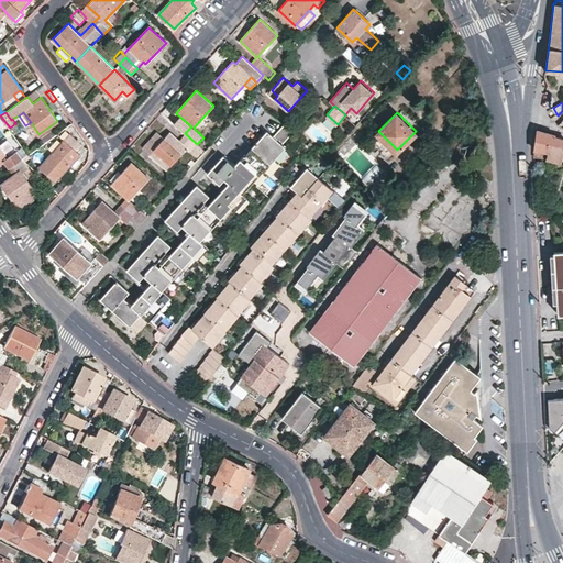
[(242,194),(264,169),(264,170),(285,147),(282,144),(291,132),(291,131),(283,124),(273,135),(266,130),(246,154),(245,153),(234,165),(223,156),(222,155),(207,173),(218,185),(223,178),(228,181),(231,185),(225,190),(222,188),(212,199),(216,201),(210,207),(208,205),(203,200),(208,195),(197,185),(165,219),(177,230),(181,225),(192,235),(187,242),(183,238),(174,249),(178,252),(173,257),(165,251),(170,245),(158,234),(127,269),(139,280),(144,274),(155,285),(150,290),(146,287),(135,298),(140,301),(134,307),(123,297),(129,290),(117,279),(100,298),(130,326),(141,313),(148,321),(169,297),(162,290),(183,268),(187,273),(209,249),(200,241),(221,218),(225,222),(246,198),(242,194)]
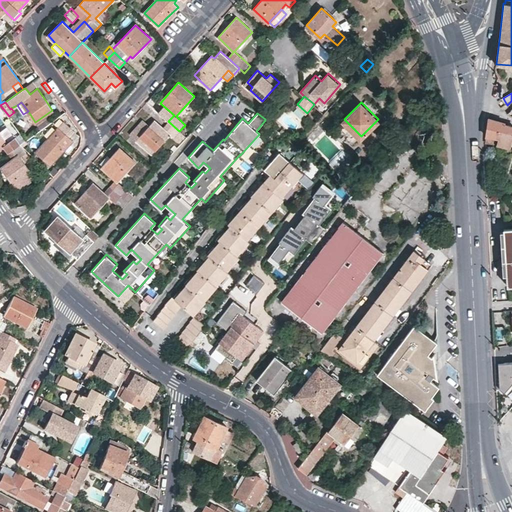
[(511,125),(504,124),(505,122),(489,118),(486,134),(485,138),(485,141),(492,143),(495,136),(498,137),(496,144),(509,147),(511,138),(511,137),(511,125)]
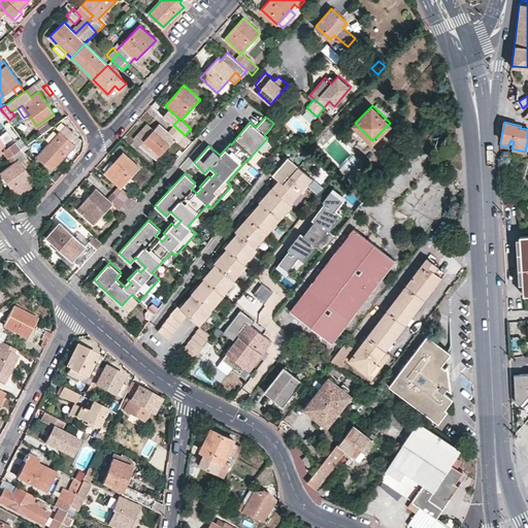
[(191,140),(185,135),(173,125),(167,132),(159,124),(154,130),(140,143),(157,159),(175,139),(179,142),(185,147),(191,140)]
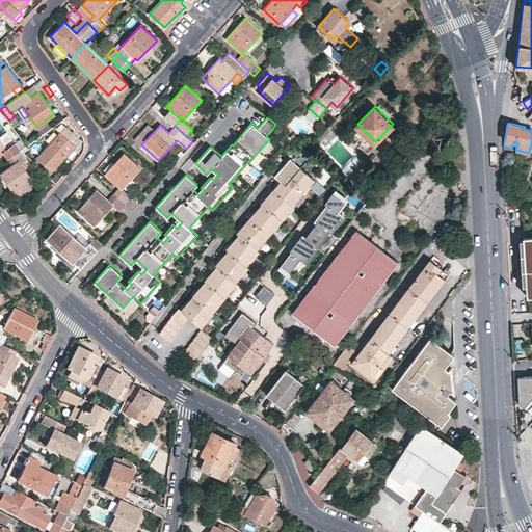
[(37,158),(52,170),(72,149),(69,145),(76,136),(65,126),(37,158)]
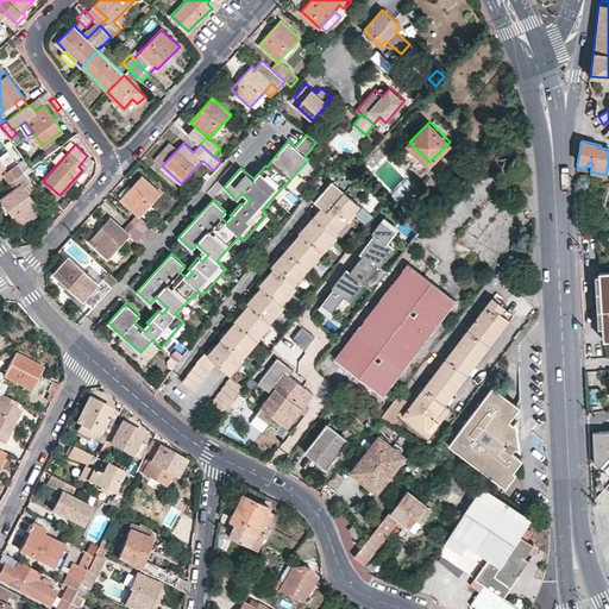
[(162,165),(177,150),(171,144),(156,161),(162,165)]
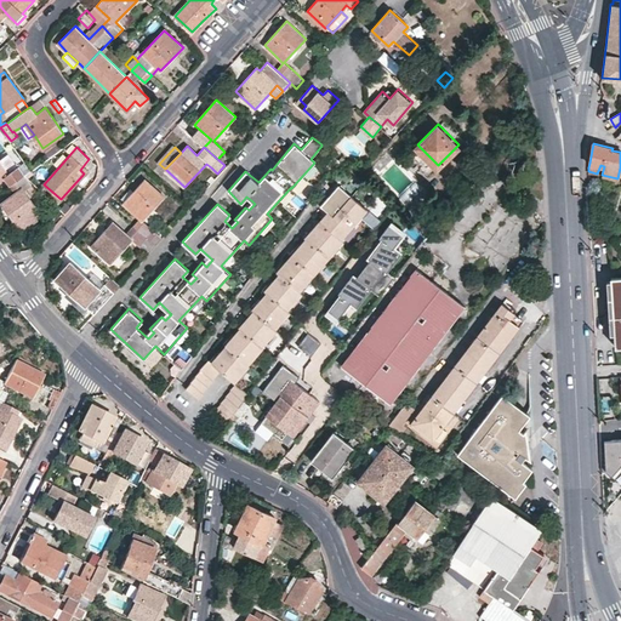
[(17,166),(9,154),(0,159),(0,160),(9,172),(17,166)]
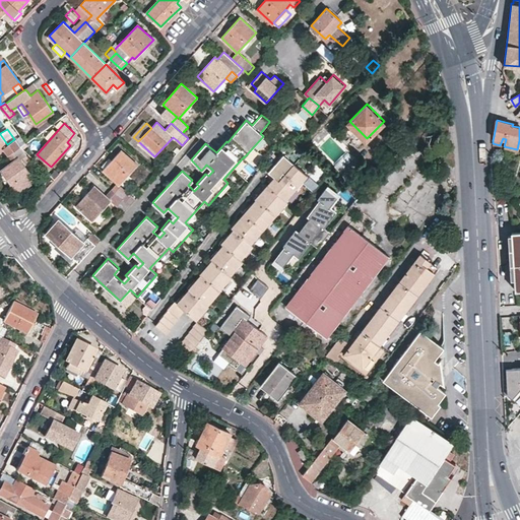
[(284,134),(280,131),(273,140),(278,144),(285,135),(284,134)]
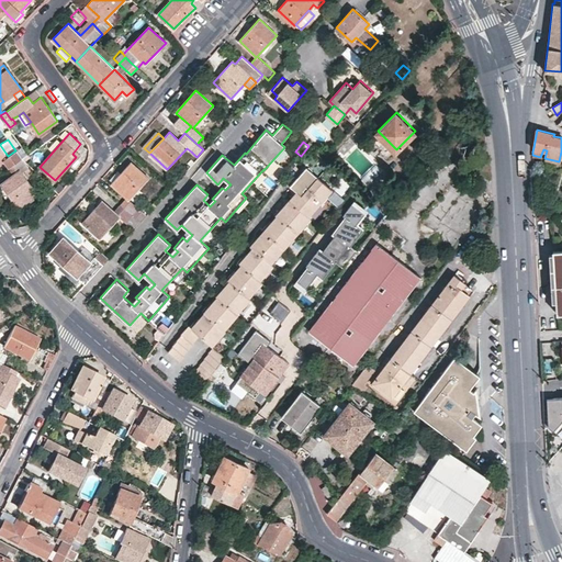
[(307,145),(308,146),(314,150),(316,147),(311,142),(307,145)]
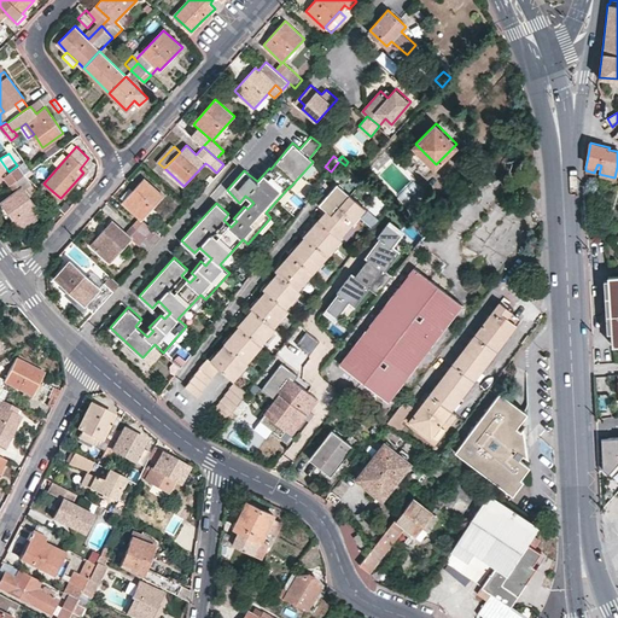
[(0,179),(5,176),(10,185),(24,174),(18,165),(9,172),(0,159),(0,179)]
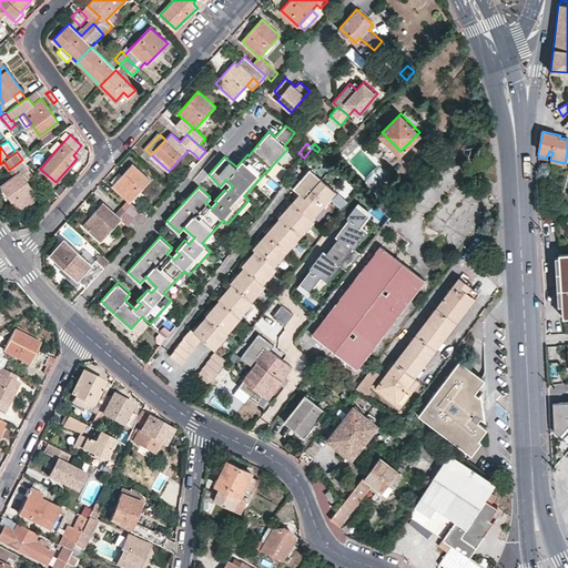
[(22,160),(9,170),(14,176),(2,185),(19,209),(38,194),(21,172),(28,168),(22,160)]
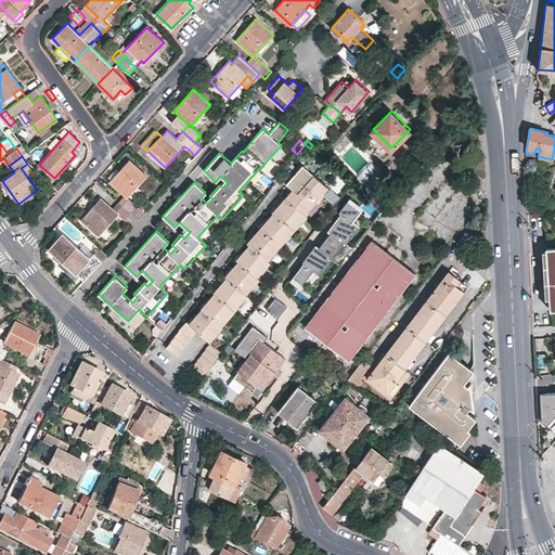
[(125,194),(118,202),(130,213),(133,216),(141,208),(128,196),(147,177),(130,160),(110,182),(125,194)]
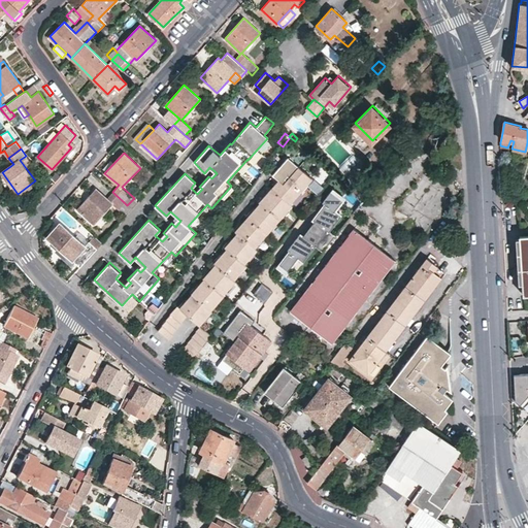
[(290,203),(312,178),(288,158),(272,175),(279,182),(264,199),(262,197),(258,201),(261,204),(253,213),(250,211),(246,216),(249,218),(239,228),(237,226),(234,229),(238,233),(229,244),(226,241),(223,245),(226,248),(218,258),(215,256),(210,260),(216,263),(207,273),(204,271),(200,275),(204,278),(195,289),(193,287),(190,291),(192,294),(184,303),(183,302),(179,306),(177,305),(170,314),(171,314),(166,320),(167,320),(162,326),(158,331),(168,339),(174,333),(173,332),(177,328),(176,327),(182,323),(180,322),(188,314),(199,324),(212,309),(211,309),(224,295),(222,294),(235,279),(233,278),(258,251),(256,249),(281,220),(279,219),(292,205),(290,203)]
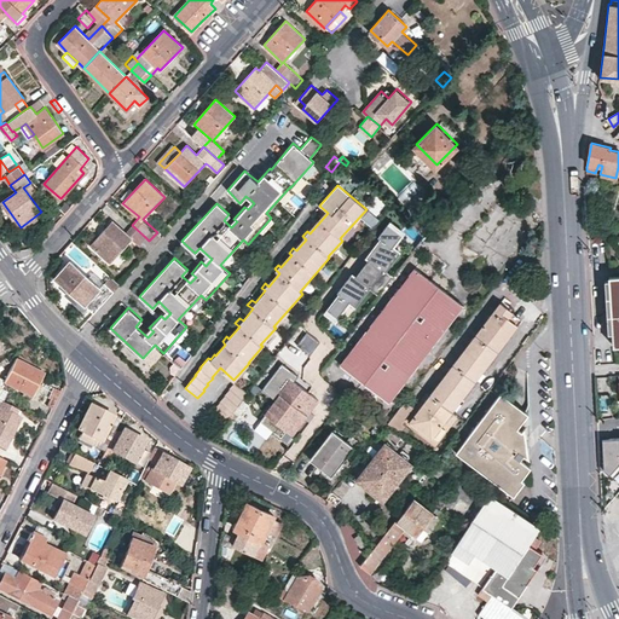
[(426,236),(434,225),(433,225),(420,213),(411,224),(416,227),(424,235),(426,236)]
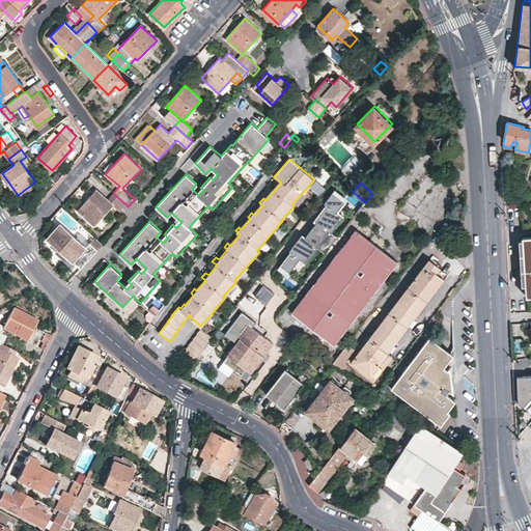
[(128,206),(124,203),(113,193),(107,199),(96,190),(78,210),(94,224),(113,204),(119,210),(126,216),(132,210),(128,206)]
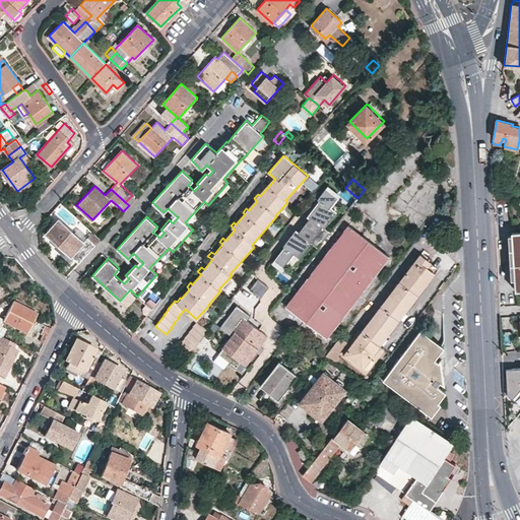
[(350,205),(356,197),(349,191),(342,200),(350,205)]
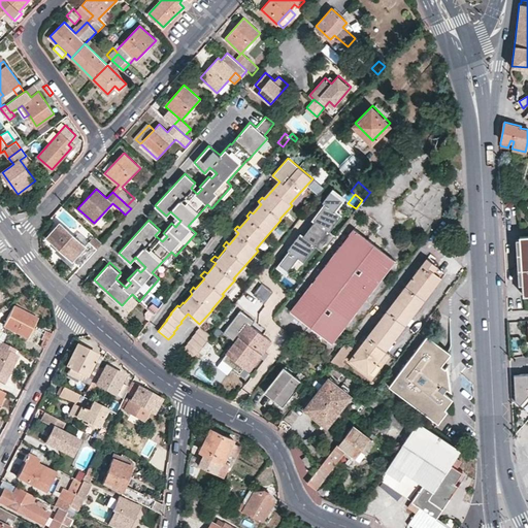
[(335,223),(324,212),(318,220),(330,229),(335,223)]
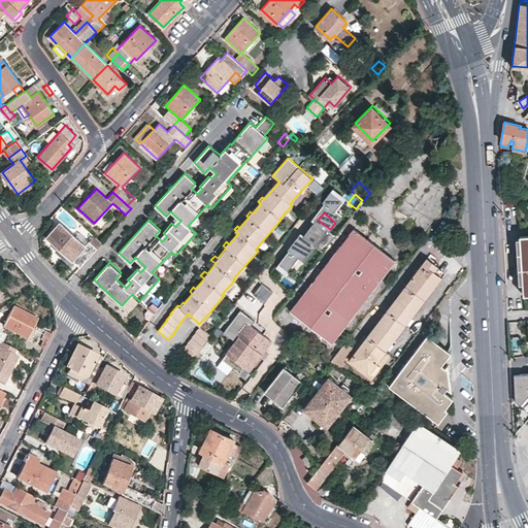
[(75,260),(81,265),(83,264),(102,242),(94,235),(90,240),(80,232),(76,236),(61,223),(48,236),(60,246),(75,260)]
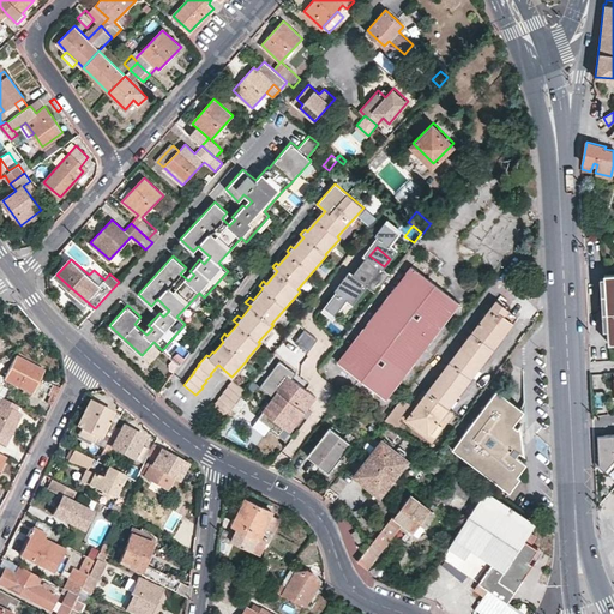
[(461,302),(413,265),(338,362),(386,398),(461,302)]
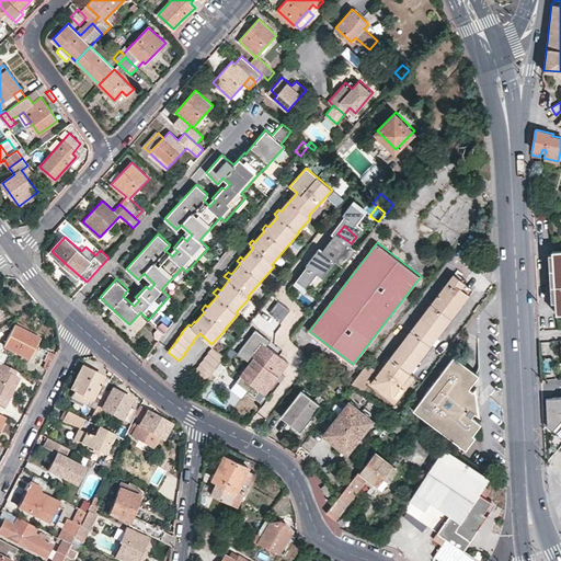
[(64,262),(60,265),(77,279),(80,276),(64,262)]
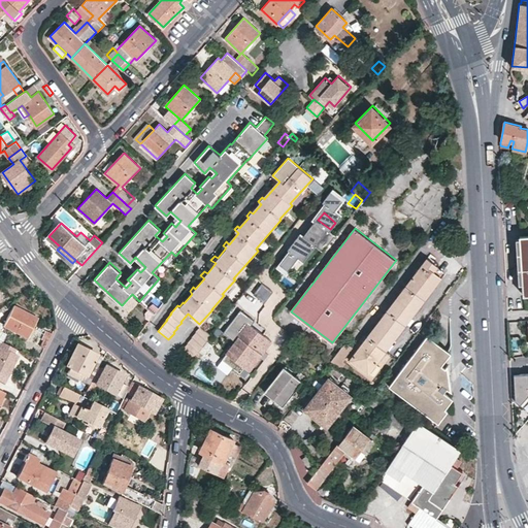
[(443,272),(437,268),(438,266),(428,258),(368,336),(351,360),(368,373),(387,350),(443,272)]
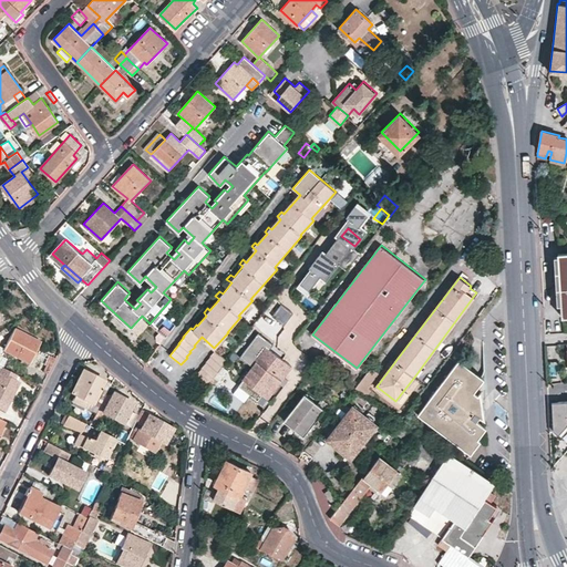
[(282,303),(271,316),(266,310),(254,323),(271,339),(294,313),(282,303)]
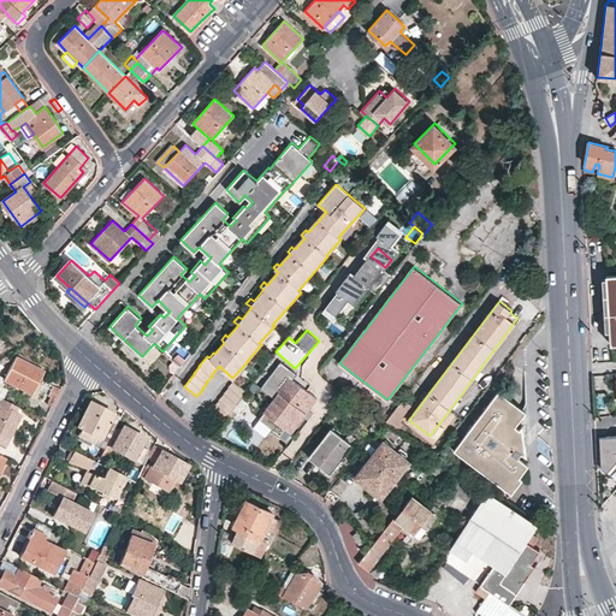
[(30,394),(42,369),(15,356),(3,380),(30,394)]
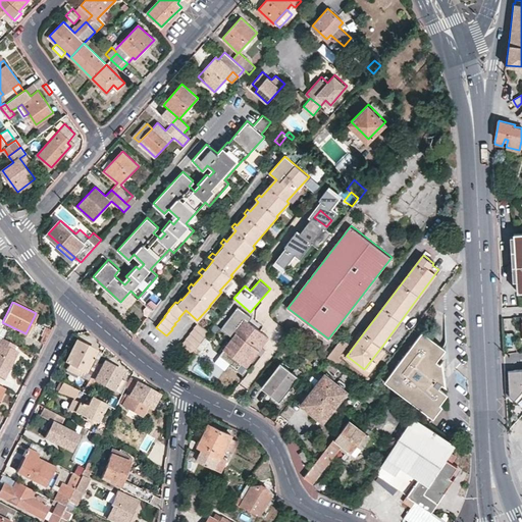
[(272,328),(253,313),(248,320),(238,332),(220,354),(236,366),(237,365),(241,360),(246,363),(272,328)]
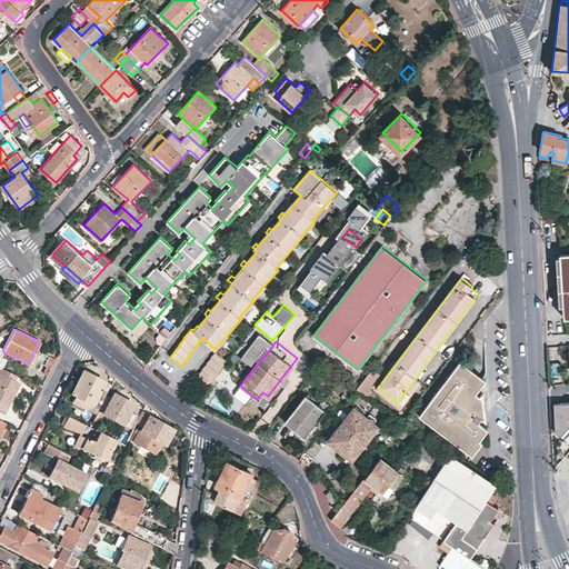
[(270,349),(265,345),(253,359),(259,362),(270,349)]
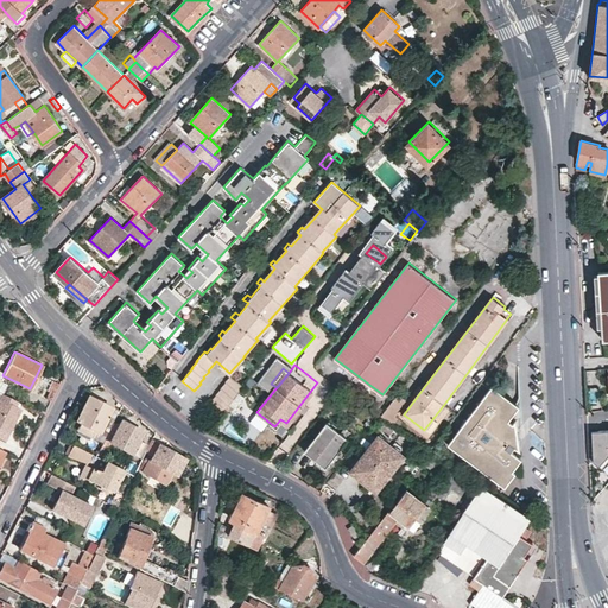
[(225,411),(244,386),(230,377),(227,381),(227,382),(216,396),(217,396),(213,401),(225,411)]
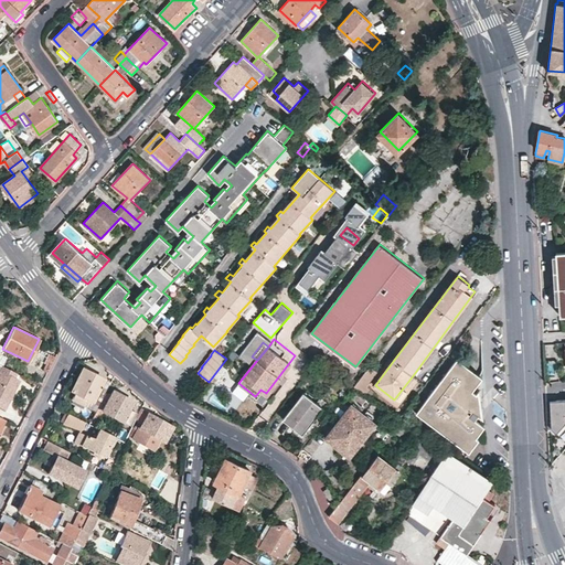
[(49,368),(55,356),(49,353),(43,362),(45,363),(42,370),(46,372),(49,368)]
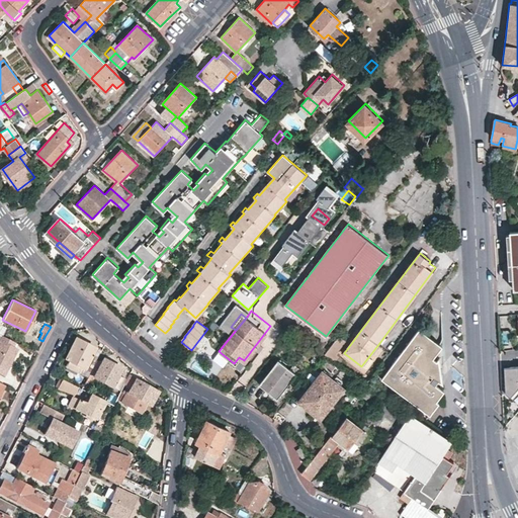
[(442,345),(419,328),(381,378),(430,415),(439,403),(437,401),(444,391),(437,384),(440,380),(444,383),(442,369),(440,356),(437,360),(433,357),(442,345)]
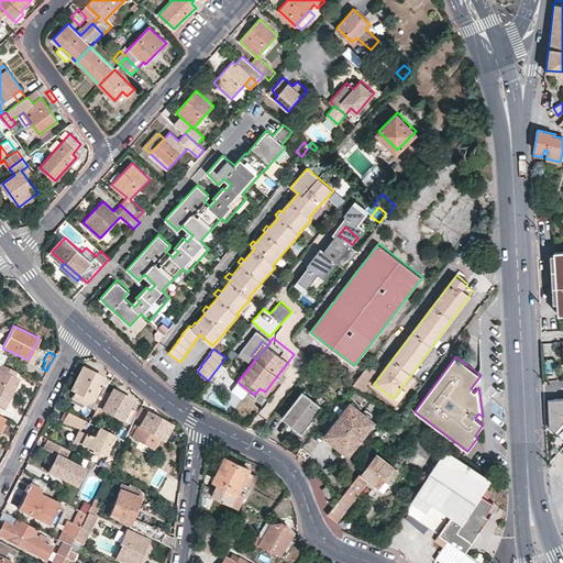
[(0,363),(0,406),(3,408),(18,379),(12,376),(14,372),(0,363)]
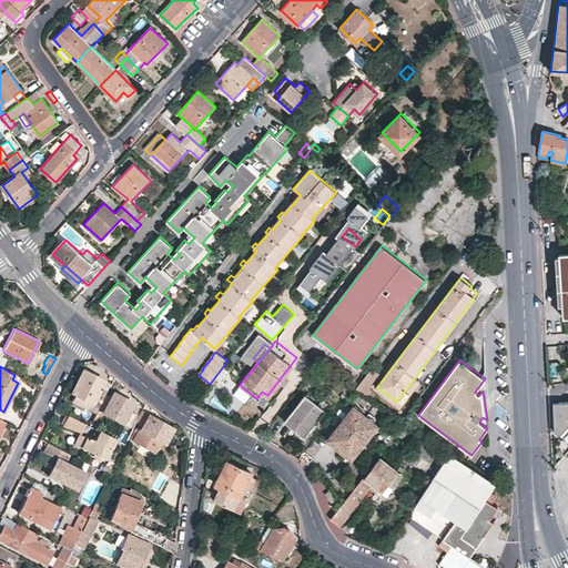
[(382,374),(372,367),(356,387),(365,394),(382,374)]
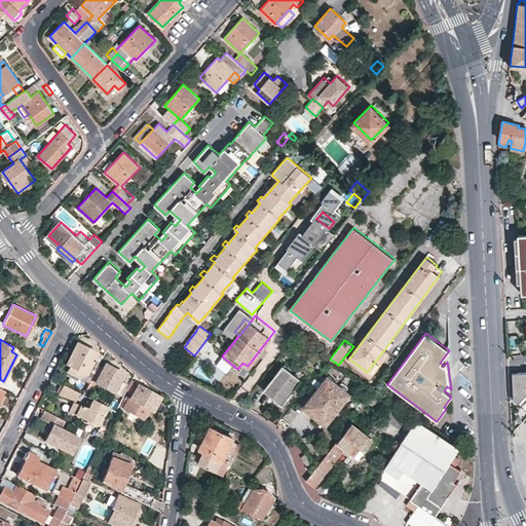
[(67,371),(89,382),(91,377),(85,374),(96,352),(76,343),(66,364),(69,366),(67,371)]
